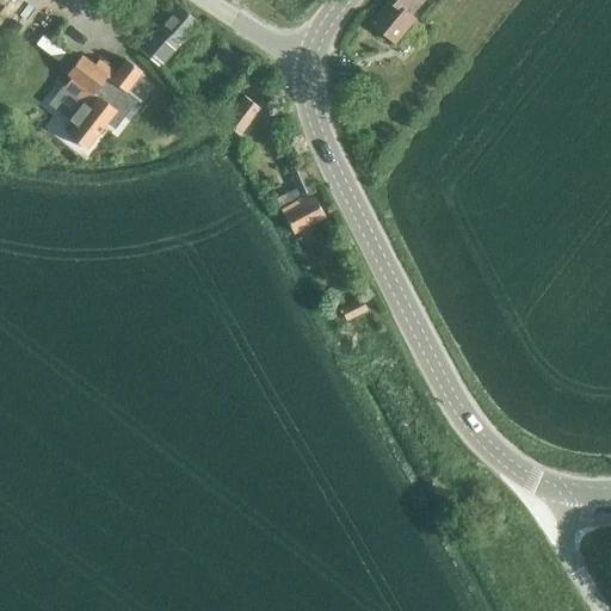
[(414,18),(403,10),(411,0),(382,0),(386,2),(369,24),(393,44),(414,18)]
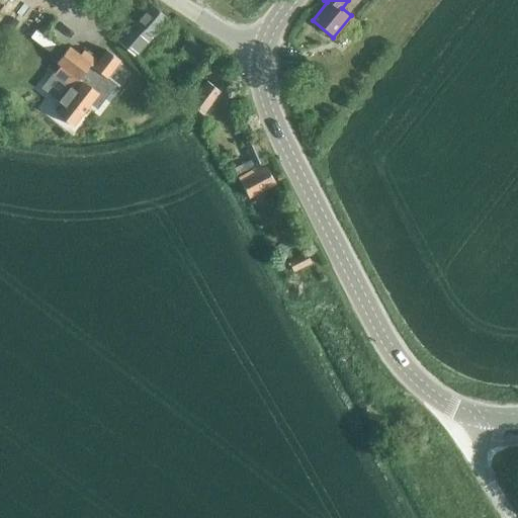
[(152,5),(136,23),(151,36),(167,18),(152,5)]
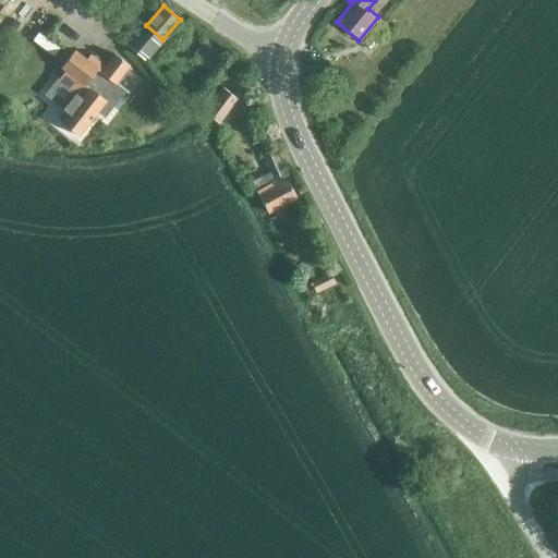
[(162,39),(146,25),(129,44),(145,58),(162,39)]
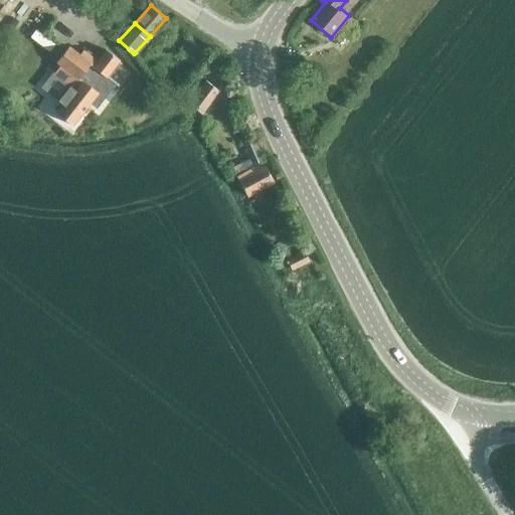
[(184,39),(176,49),(188,60),(197,49),(184,39)]
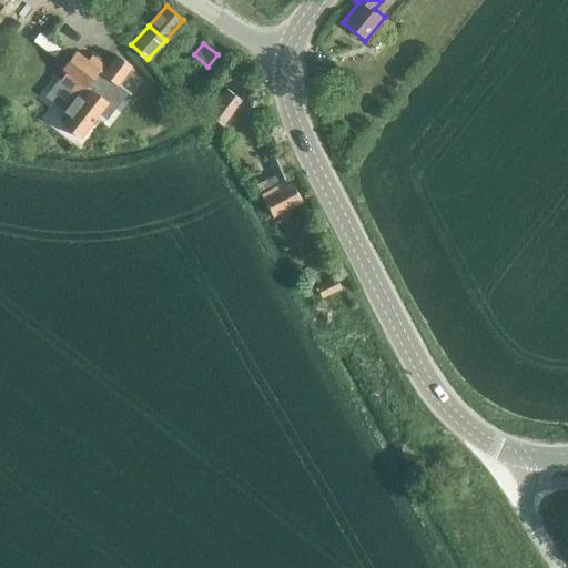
[(117,83),(131,64),(117,53),(107,66),(91,53),(88,59),(75,50),(62,67),(67,70),(59,79),(82,98),(62,123),(80,137),(108,101),(103,98),(115,82),(117,83)]
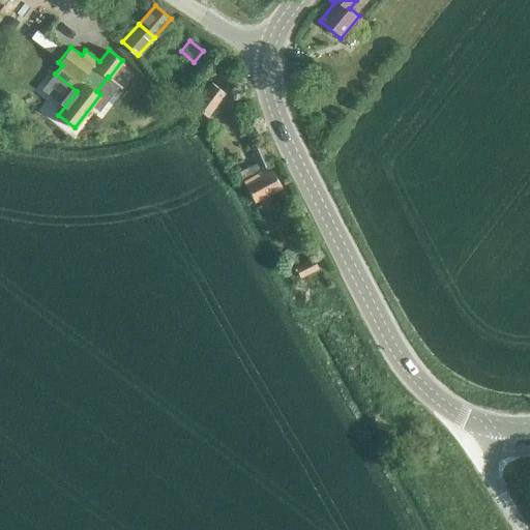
[(207,116),(225,93),(211,83),(194,106),(207,116)]
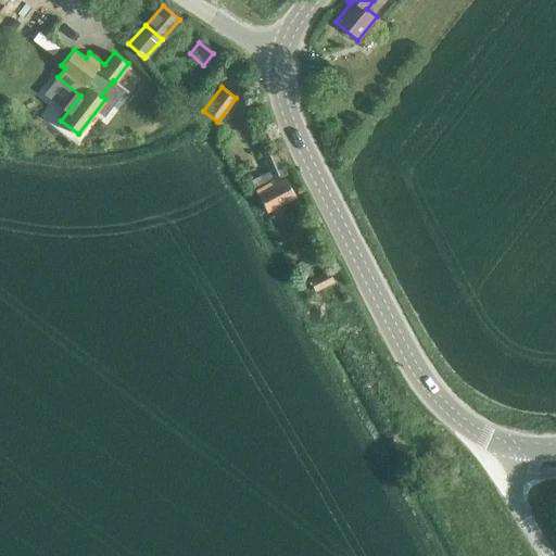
[(274,152),(263,158),(269,171),(273,177),(283,173),(274,152)]
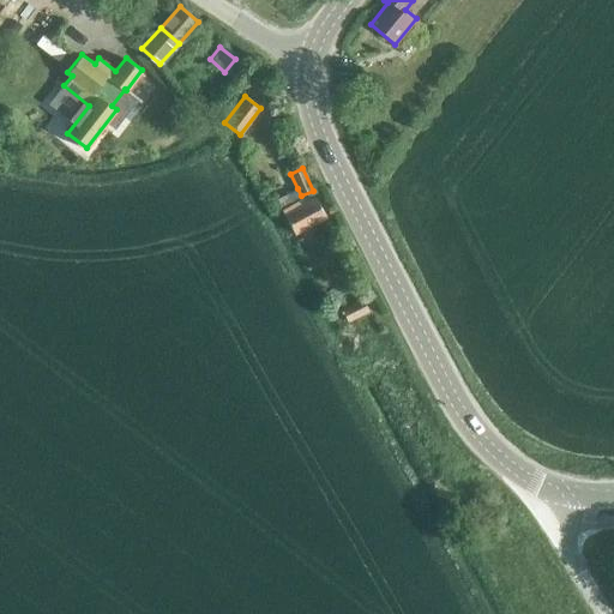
[(298,188),(276,199),(282,211),(300,202),(302,200),(301,196),(298,188)]
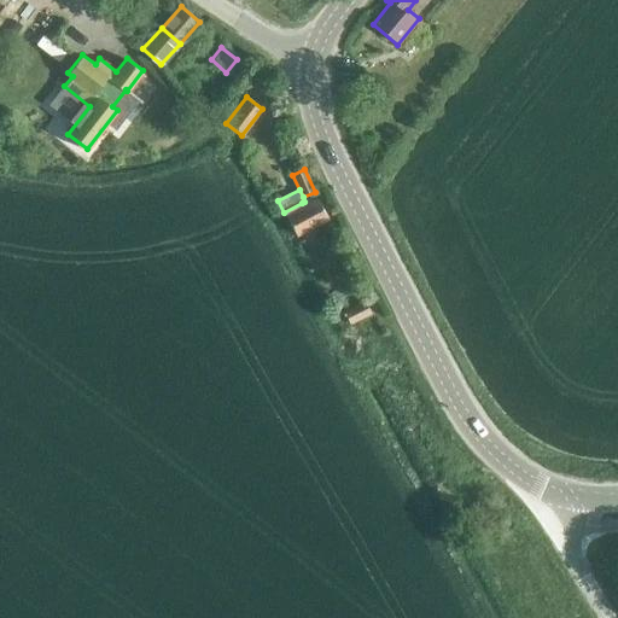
[(302,203),(284,213),(286,217),(295,235),(327,219),(318,200),(304,208),(302,203)]
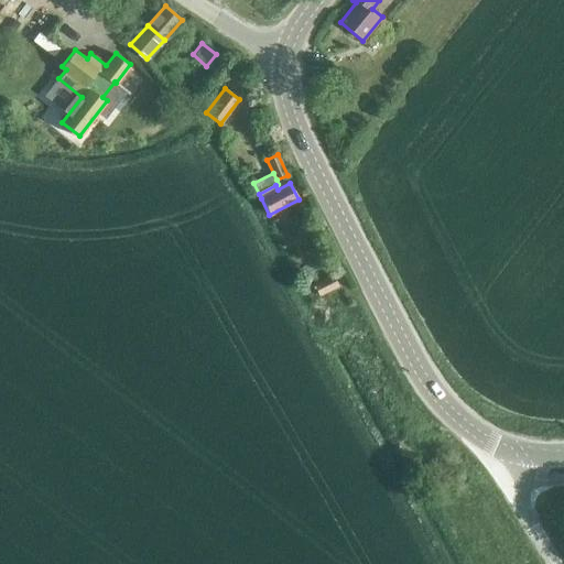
[(313,284),(318,296),(338,286),(333,274),(313,284)]
